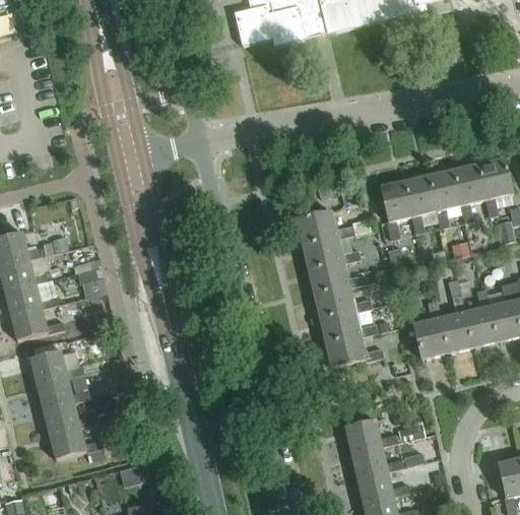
[(271,38),(273,45),(306,38),(305,37),(316,35),(327,31),(327,33),(328,33),(426,9),(424,0),(248,0),(250,8),(234,11),(242,45),(271,38)]
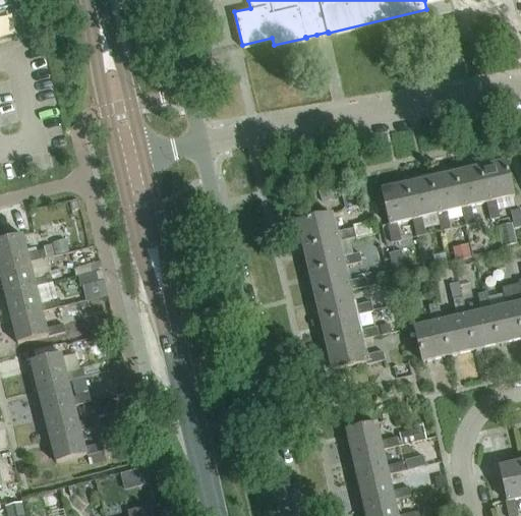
[(32,15),(20,18),(24,35),(36,32),(32,15)]
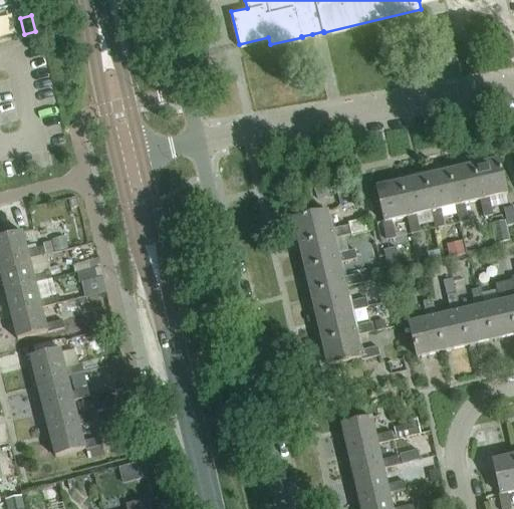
[(498,157),(473,162),(481,196),(478,197),(482,214),(491,212),(487,195),(505,191),(498,157)]
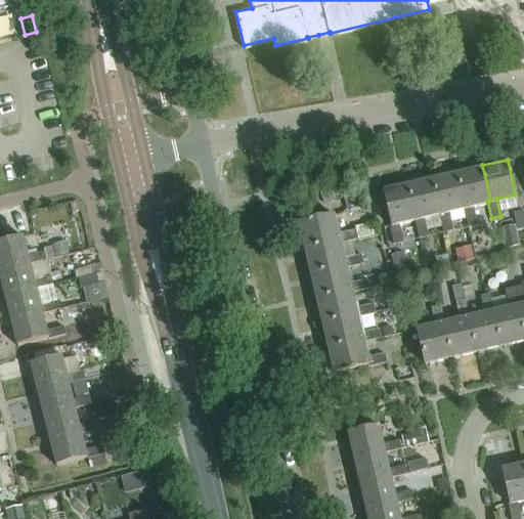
[(472,204),(487,201),(490,200),(482,165),(457,171),(465,206),(462,207),(466,224),(476,221),(472,204)]
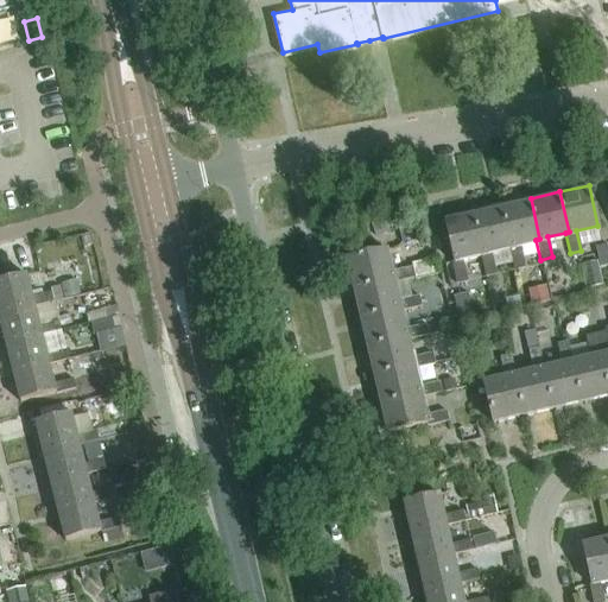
[(519,244),(536,240),(539,239),(531,198),(501,204),(511,246),(508,246),(512,266),(524,264),(519,244)]
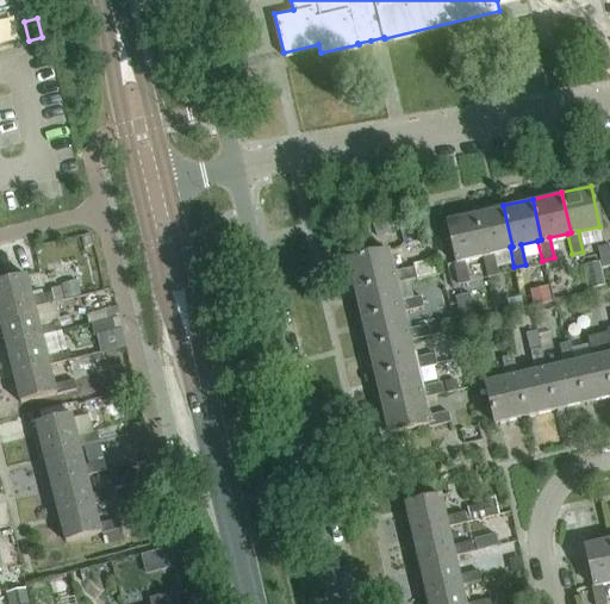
[(491,250),(510,247),(512,247),(503,205),(474,212),(484,253),(481,253),(486,274),(496,272),(491,250)]
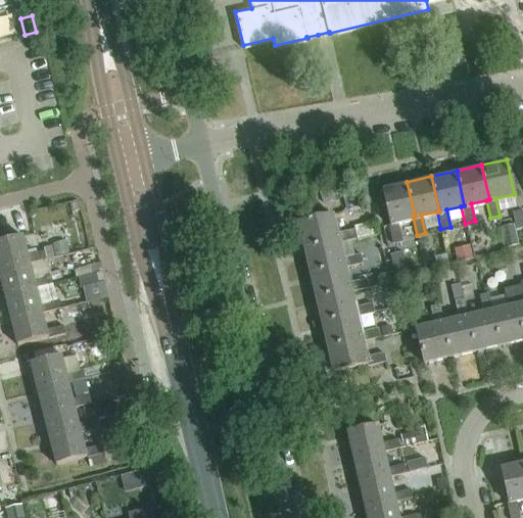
[(396,221),(413,217),(415,217),(407,182),(382,187),(389,222),(387,222),(391,240),(400,238),(396,221)]
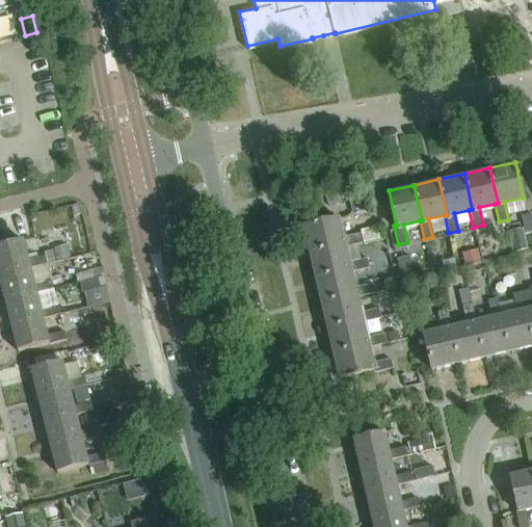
[(344,241),(344,244),(364,240),(361,231),(343,235),(338,215),(302,224),(309,249),(344,241)]
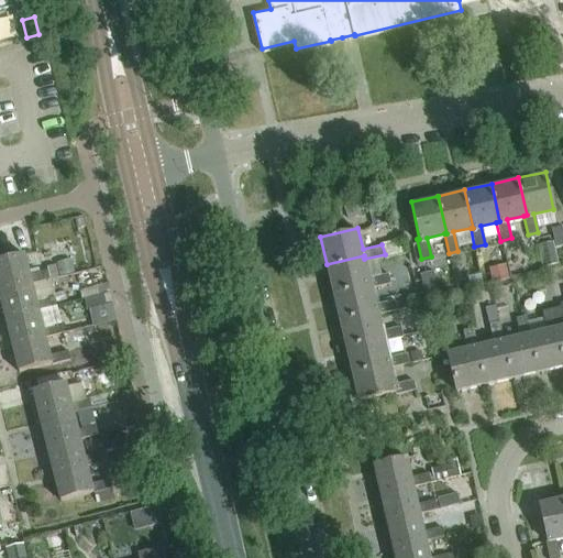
[(382,240),(382,244),(385,254),(406,249),(403,234),(382,240)]
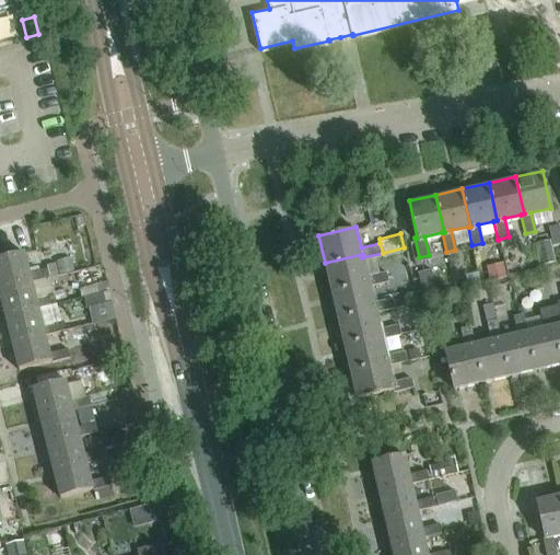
[(0,255),(0,284),(31,277),(32,278),(49,274),(47,265),(28,269),(24,250),(0,255)]
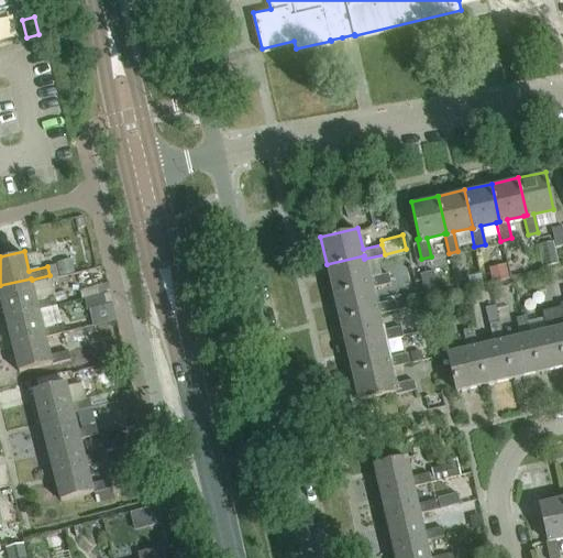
[(368,275),(364,259),(364,255),(327,264),(332,291),(370,282),(371,285),(390,281),(388,271),(368,275)]
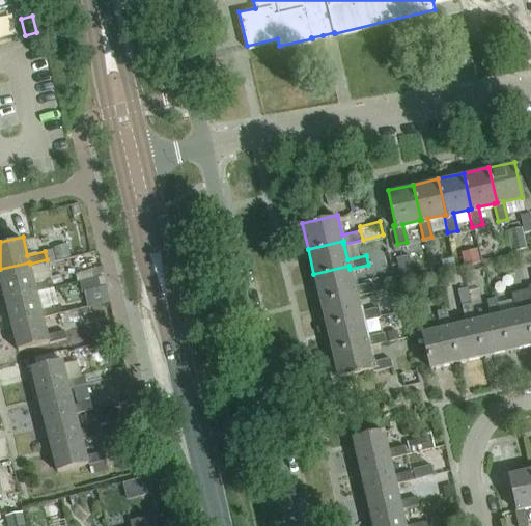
[(395,255),(401,276),(413,273),(408,252),(395,255)]
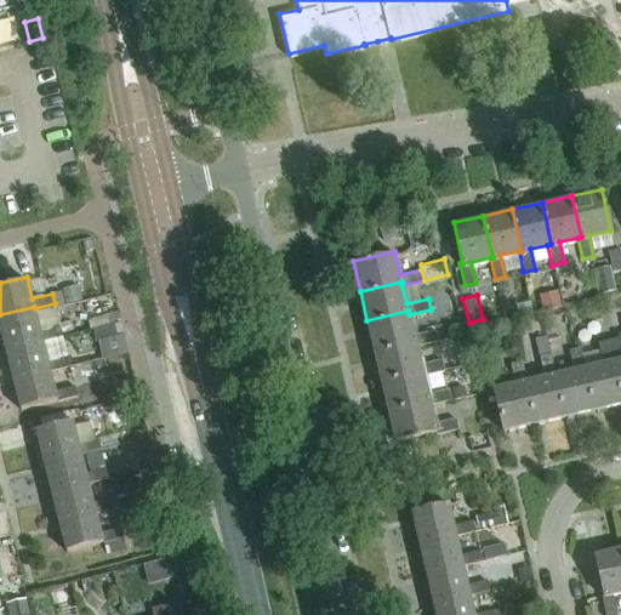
[(0,314),(0,325),(5,346),(41,336),(43,339),(62,334),(60,323),(40,328),(35,308),(34,307),(0,314)]
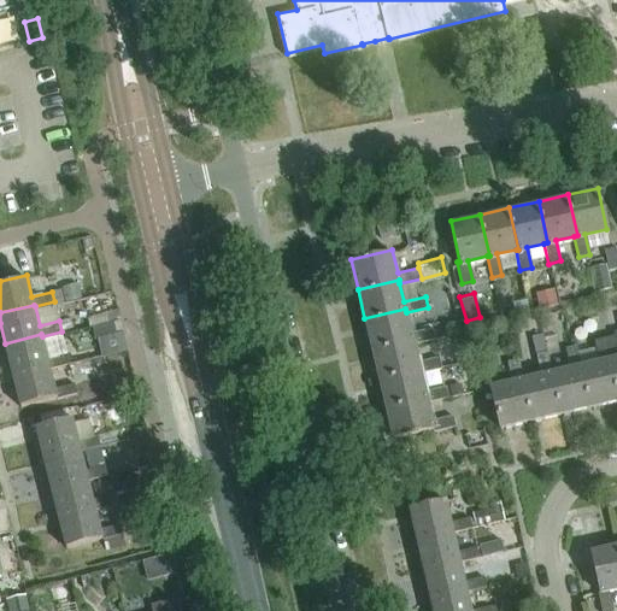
[(411,330),(406,312),(405,309),(364,318),(371,348),(412,339),(413,342),(435,338),(433,325),(411,330)]
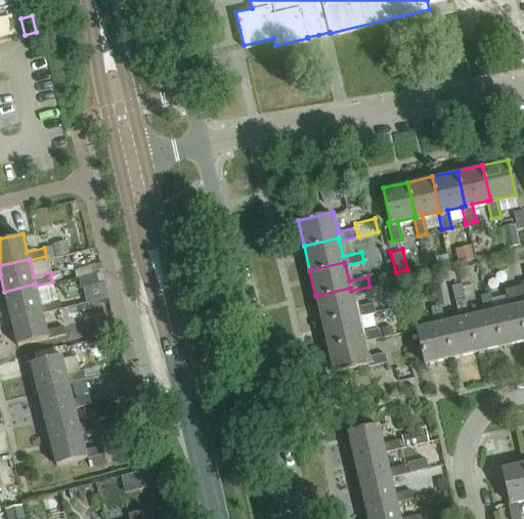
[(490,308),(498,344),(523,337),(523,282),(505,287),(509,304),(493,307),(490,308)]
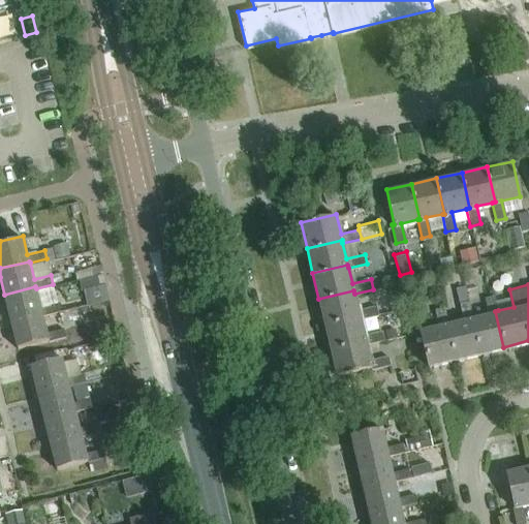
[(4,295),(10,320),(42,312),(42,313),(59,309),(57,301),(40,305),(36,288),(35,286),(4,295)]
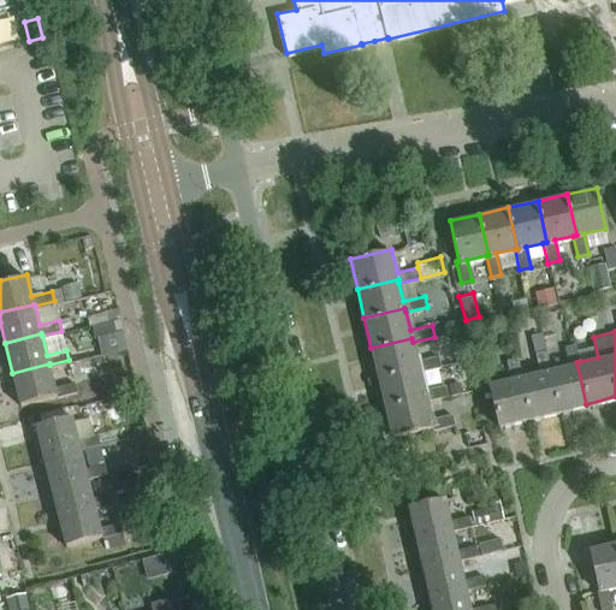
[(416,359),(413,342),(412,338),(371,348),(378,377),(419,367),(420,371),(440,366),(438,354),(416,359)]
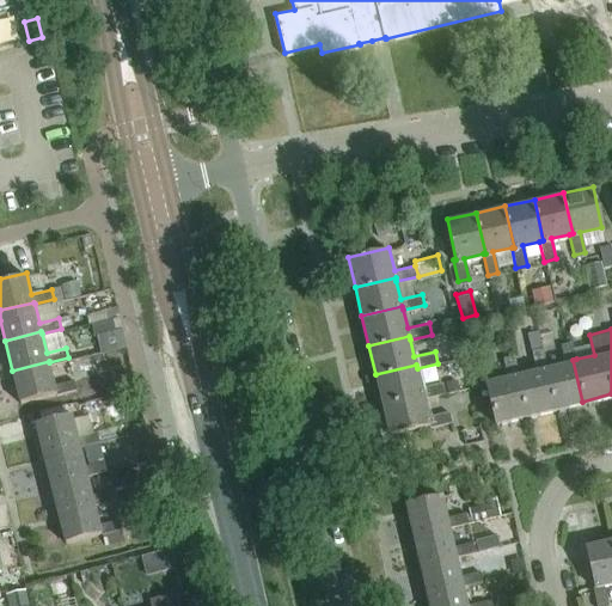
[(552,408),(582,402),(573,360),(576,359),(571,340),(561,342),(565,361),(548,366),(544,367),(552,408)]
